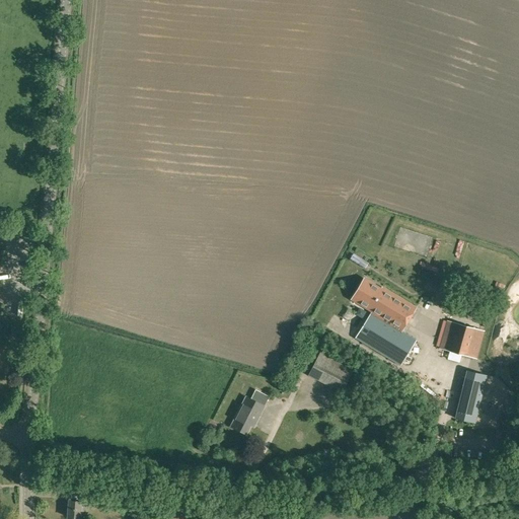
[(404,250),(431,251),(431,233),(404,232),(404,250)]
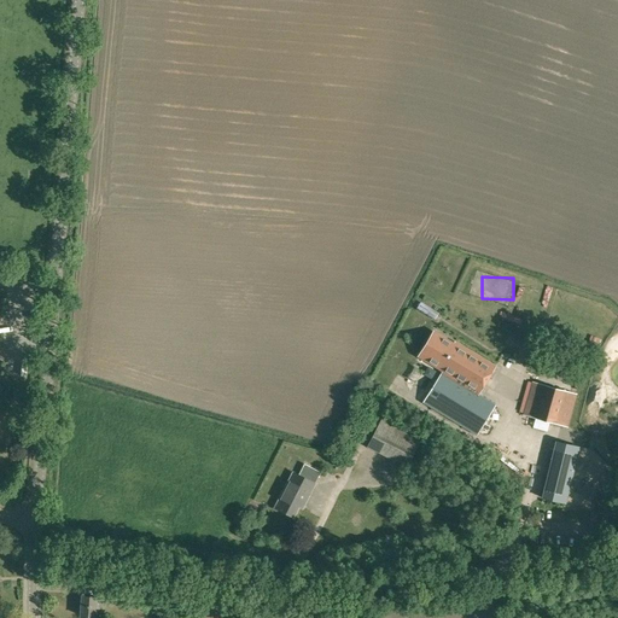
[(439,314),(421,303),(418,309),(436,320),(439,314)]
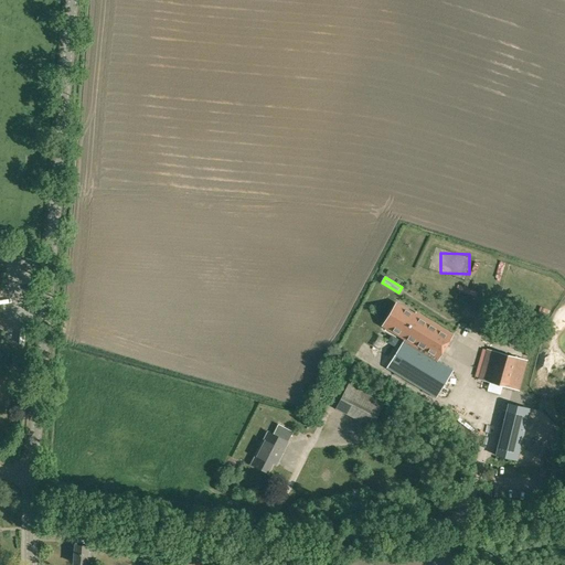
[(414,315),(395,304),(382,326),(404,339),(386,368),(436,398),(452,370),(437,361),(452,336),(415,313),(414,315)]
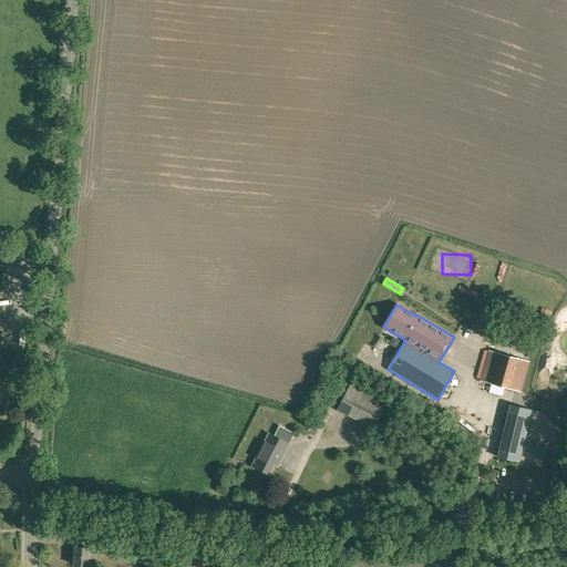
[(521,392),(528,361),(488,350),(480,381),(521,392)]
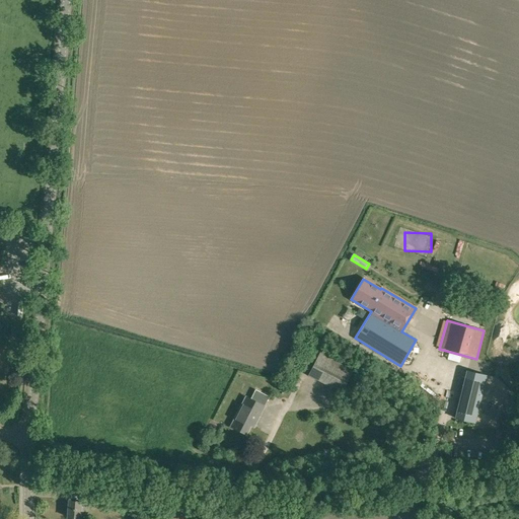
[(341,392),(355,365),(322,349),(309,375),(341,392)]
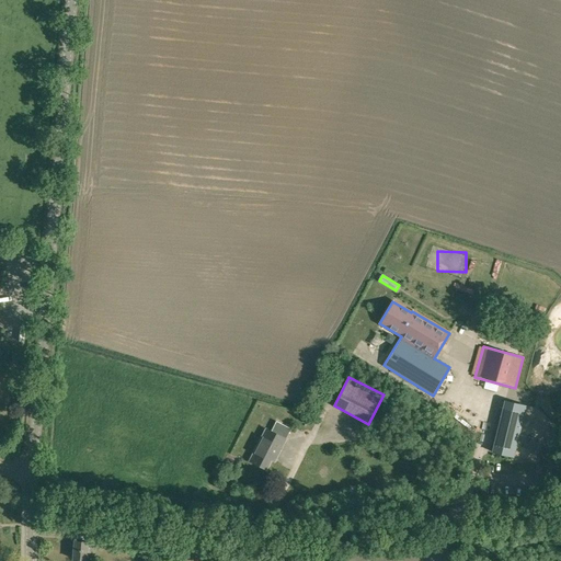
[(504,400),(491,453),(514,457),(526,405),(504,400)]
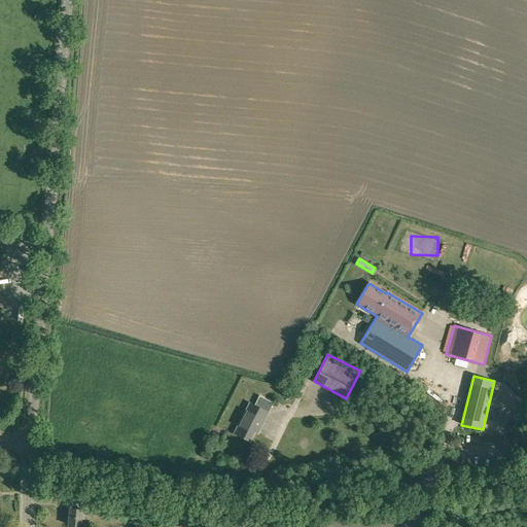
[(437,398),(443,392),(432,384),(427,390),(437,398)]
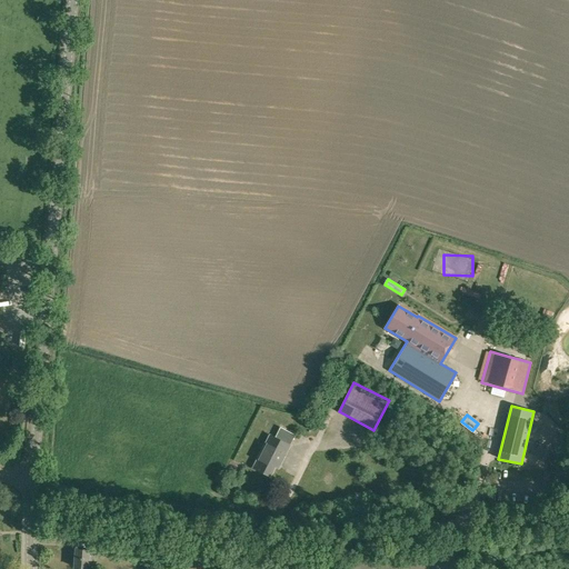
[(485,422),(475,431),(486,442),(495,433),(485,422)]
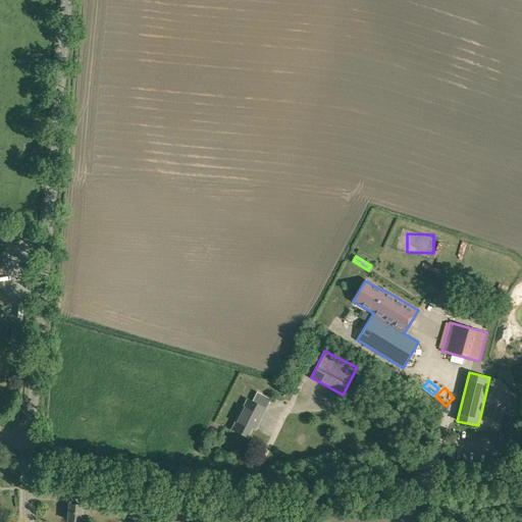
[(257,424),(270,399),(257,392),(252,402),(247,400),(231,429),(248,436),(255,423),(257,424)]
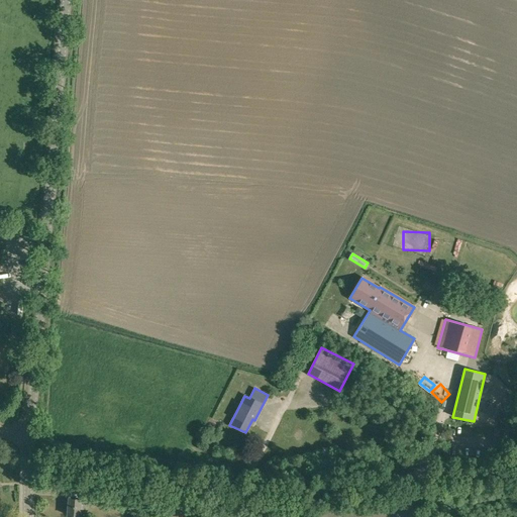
[(95,505),(95,494),(82,493),(81,499),(68,499),(67,515),(80,516),(81,509),(87,509),(88,504),(95,505)]
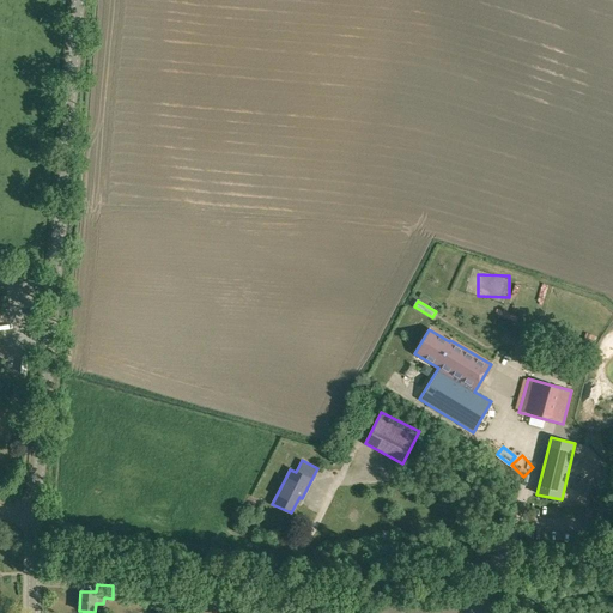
[(140,601),(141,586),(120,584),(119,600),(140,601)]
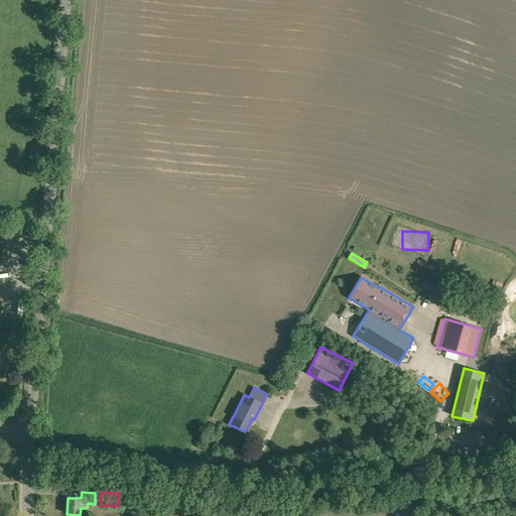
All buildings are outlined.
